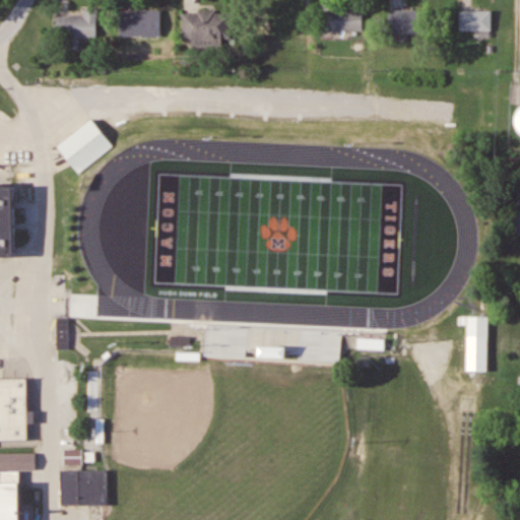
[(121,4),(121,27),(163,26),(161,3),(121,4)]
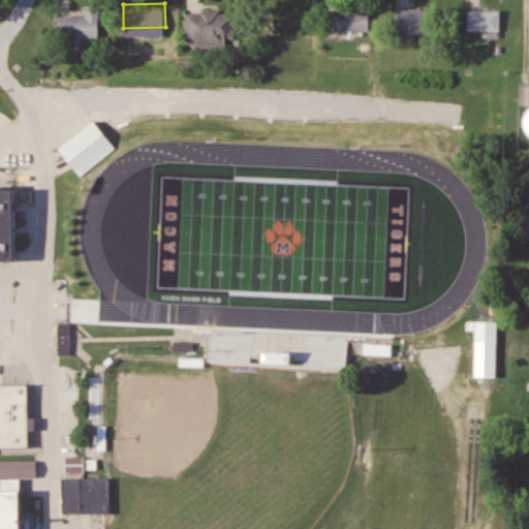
[(400,4),(400,25),(435,25),(435,4),(400,4)]
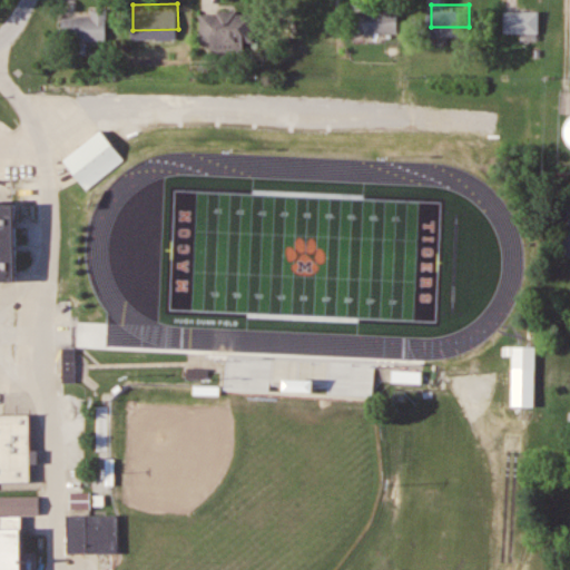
[(509,5),(509,27),(544,27),(544,5),(509,5)]
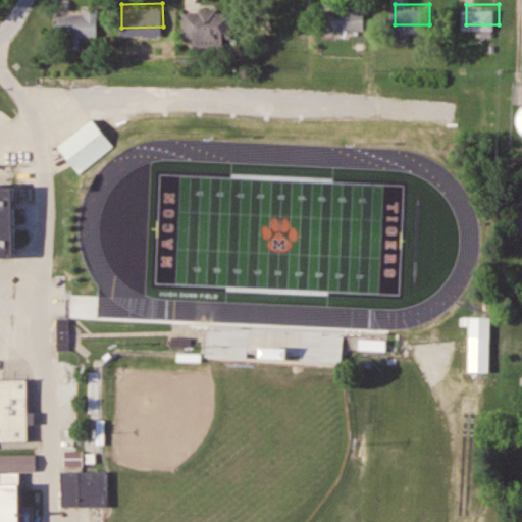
[(97,38),(98,10),(84,10),(84,16),(57,15),(56,38),(97,38)]
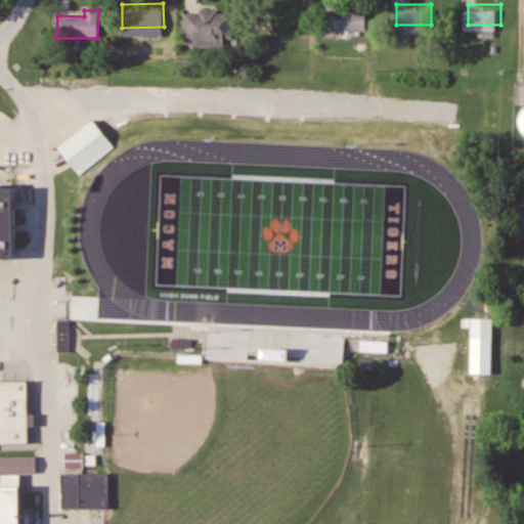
[(365,31),(365,10),(324,10),(324,31),(365,31)]
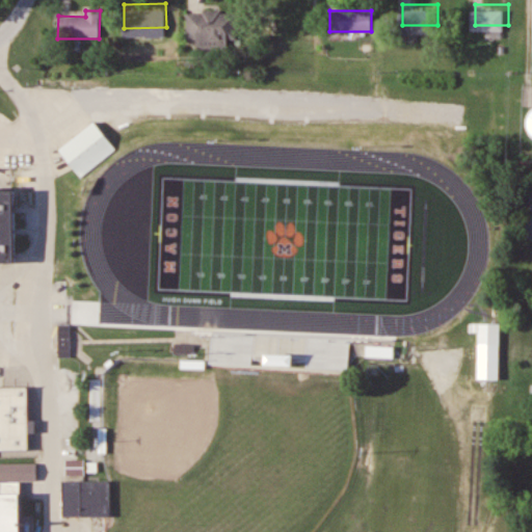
[(236,11),(186,12),(187,46),(236,46),(236,11)]
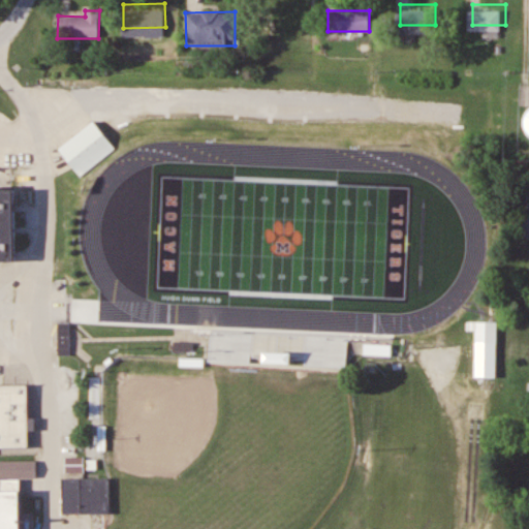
[(59,147),(80,175),(116,148),(95,120),(59,147)]
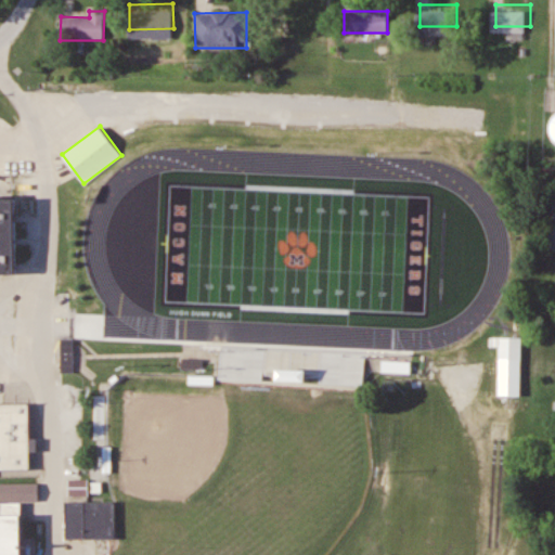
[(0,554),(24,554),(24,512),(0,512),(0,472),(33,472),(30,402),(0,402),(0,273),(17,273),(15,197),(0,196),(0,554)]
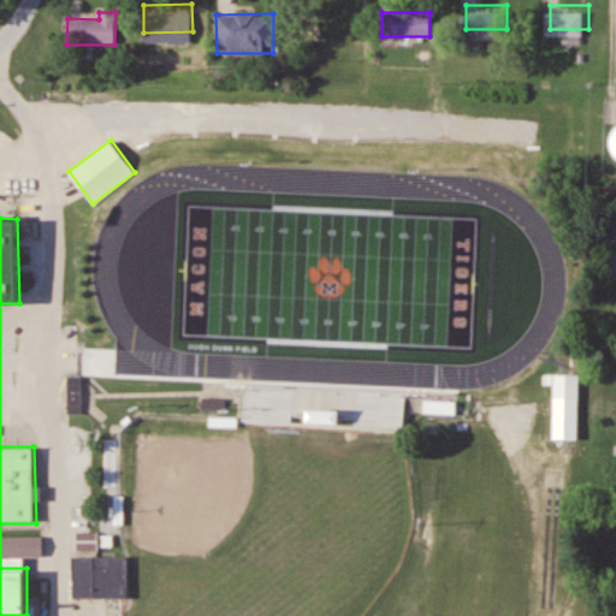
[(554,400),(580,400),(580,373),(554,373),(554,400)]
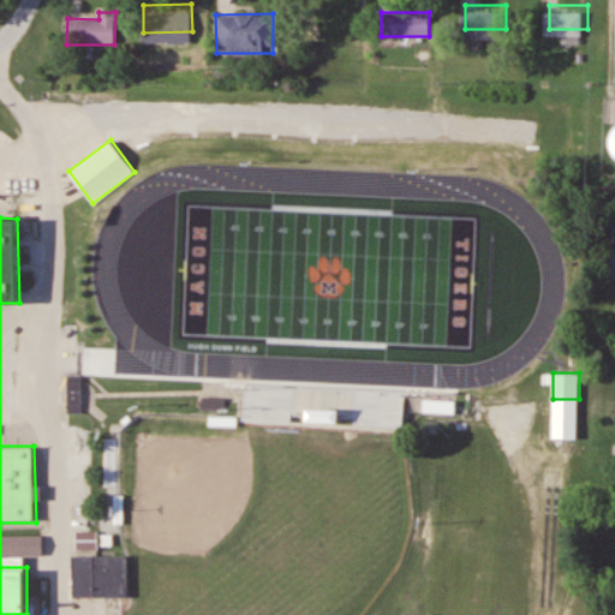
[(83,375),(67,375),(67,412),(83,412),(83,375)]
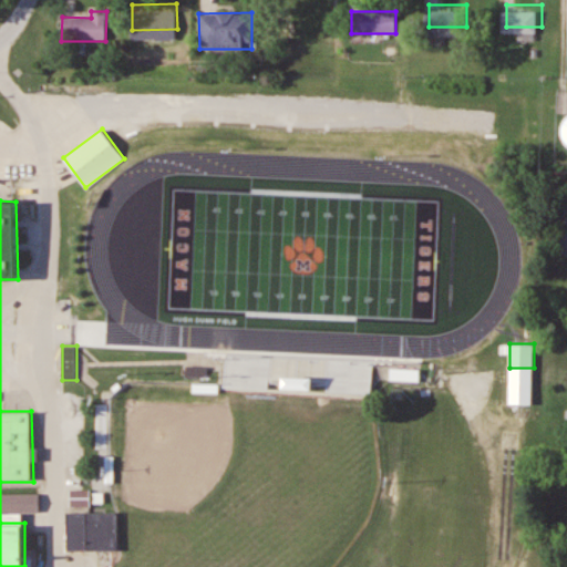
[(391,381),(419,381),(419,371),(391,371),(391,381)]
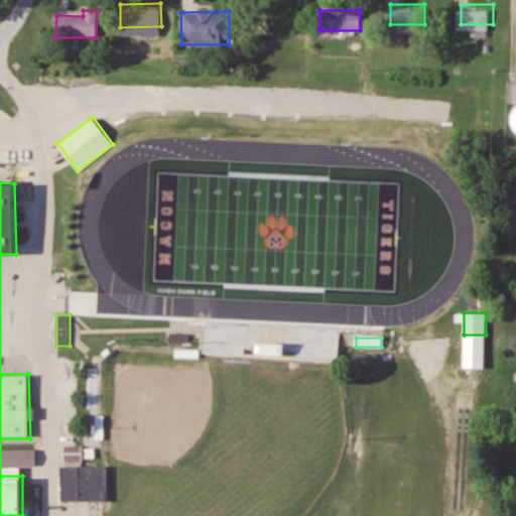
[(83,445),(66,445),(66,461),(83,461),(83,445)]
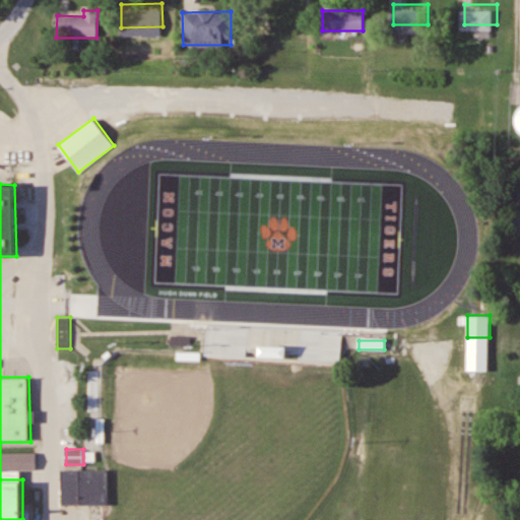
[(0,452),(0,470),(38,470),(38,453),(0,452)]
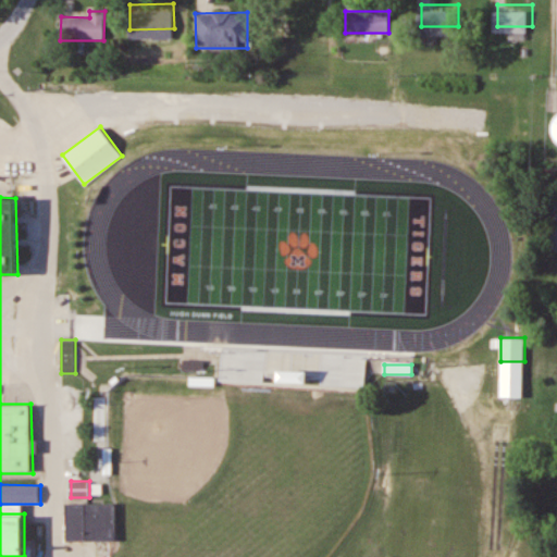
[(67,540),(118,540),(118,504),(67,504),(67,540)]
